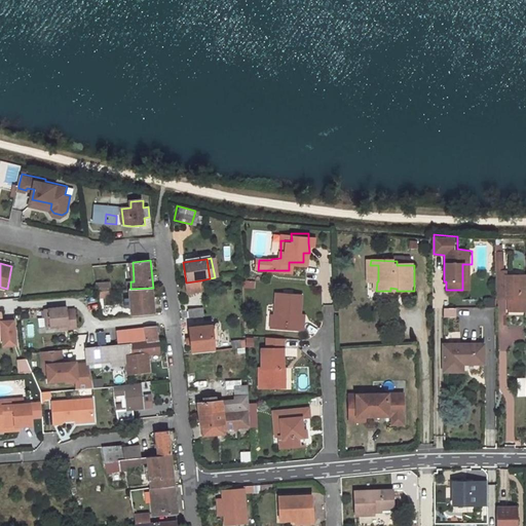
[(472,290),(472,264),(462,264),(462,290),(472,290)]
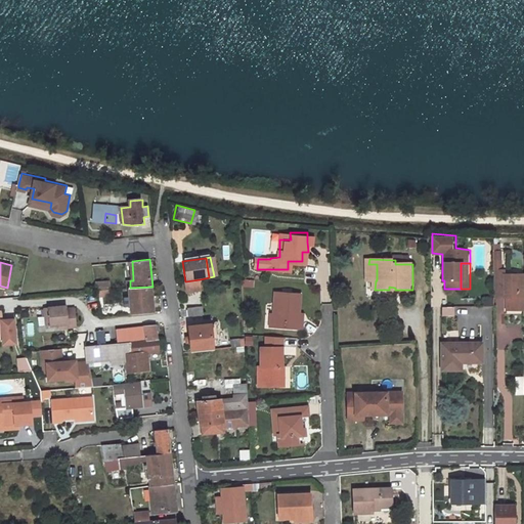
[(377,264),(368,264),(368,279),(376,280),(377,280),(377,264)]
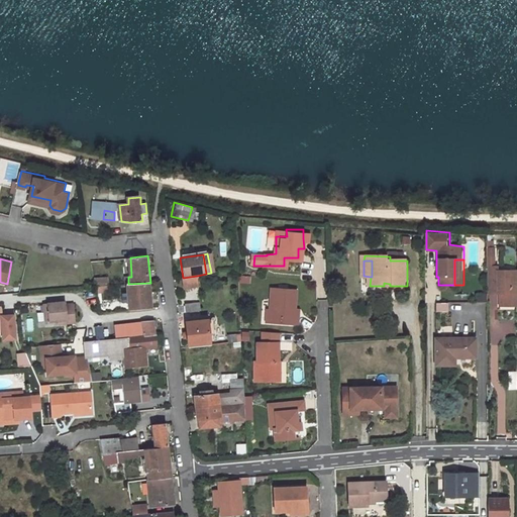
[(501,271),(490,271),(490,298),(507,298),(507,310),(516,309),(516,275),(501,275),(501,271)]
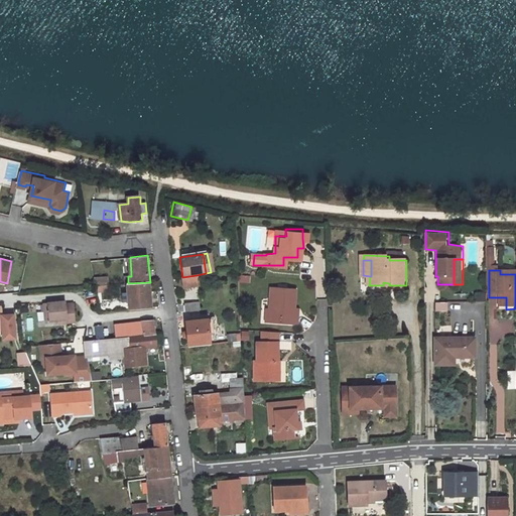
[(182,277),(180,277),(181,289),(199,287),(197,275),(182,277)]
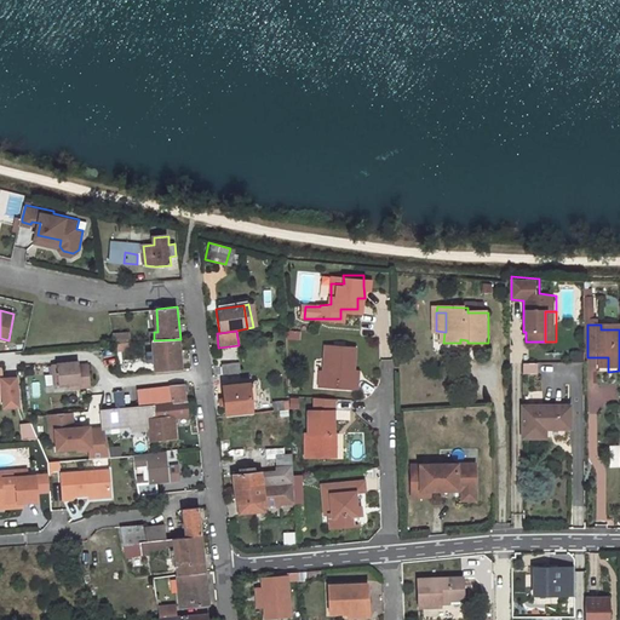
[(115,344),(131,343),(130,333),(114,334),(115,344)]
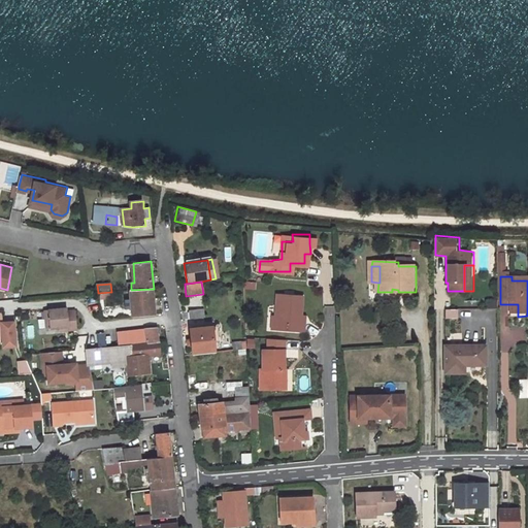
[(154,289),(131,290),(132,298),(127,298),(128,309),(133,308),(134,317),(157,315),(154,289)]
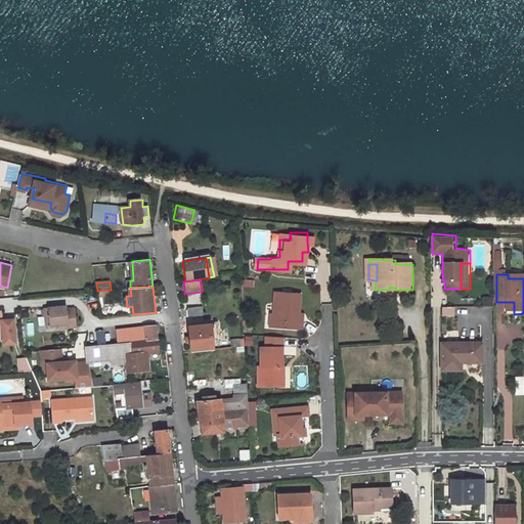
[(303,294),(278,292),(276,313),(278,313),(277,325),(304,328),(305,317),(301,317),(301,313),(303,294)]
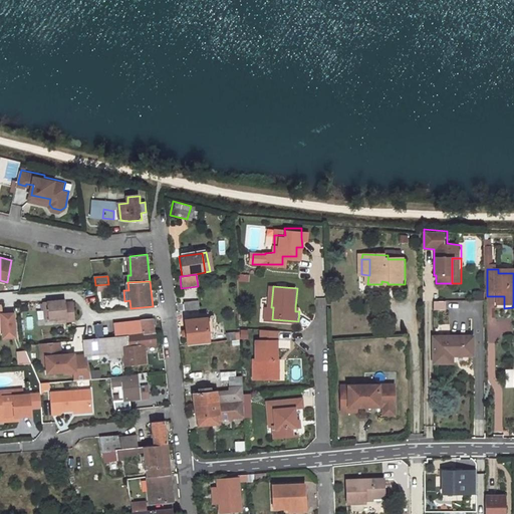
[(66,299),(44,301),(45,319),(57,318),(66,318),(66,321),(75,320),(74,302),(66,302),(66,299)]
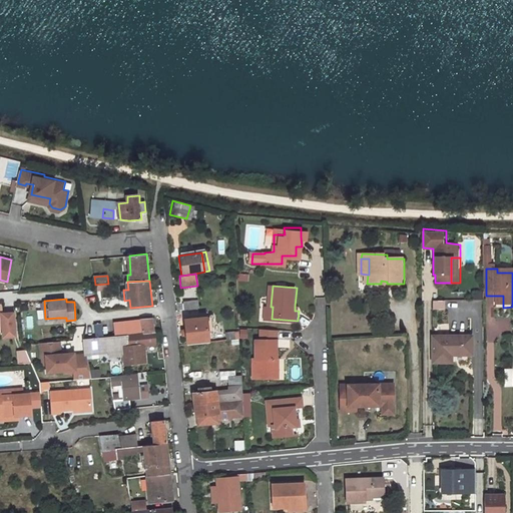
[(197,300),(182,302),(183,311),(198,309),(197,300)]
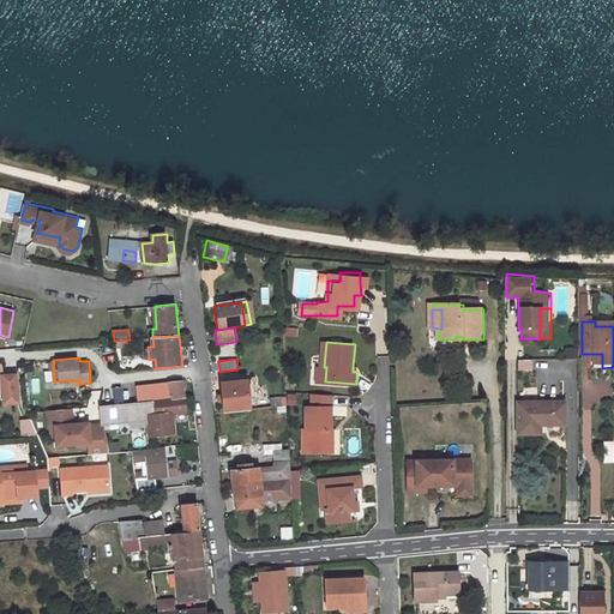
[(246,379),(218,383),(221,396),(216,397),(216,403),(222,402),(223,414),(250,410),(246,379)]
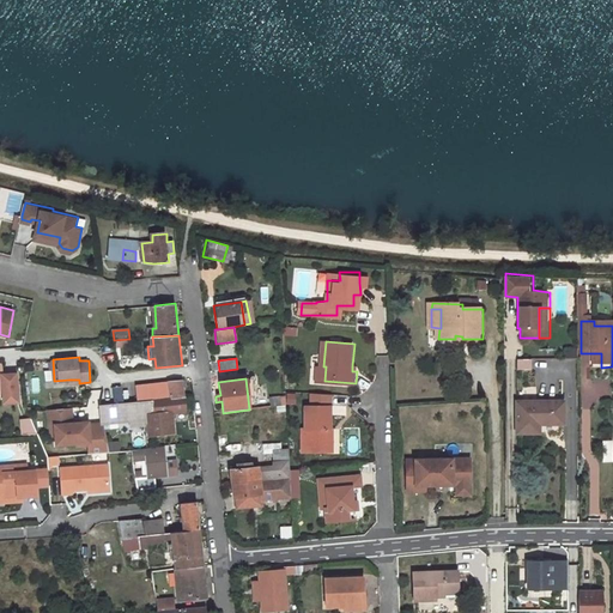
[(183,380),(137,386),(138,401),(156,399),(186,396),(183,380)]
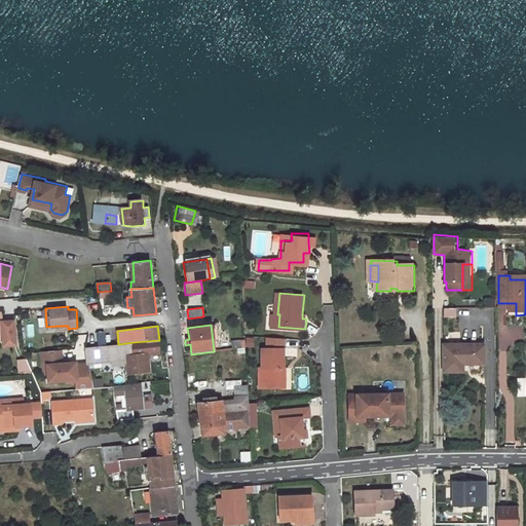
[(245,342),(245,333),(239,333),(239,339),(221,341),(222,350),(245,348),(245,342)]
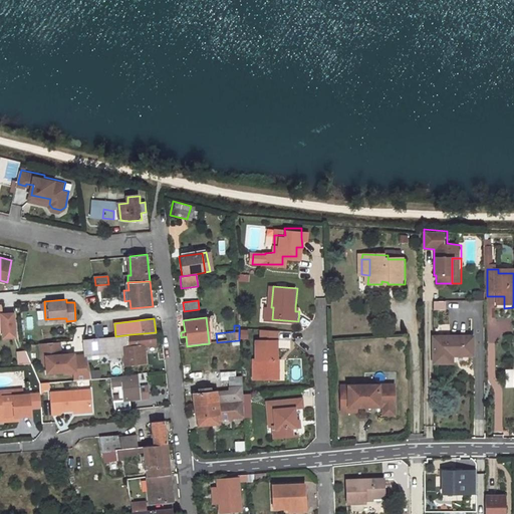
[(239,325),(239,334),(249,333),(248,326),(239,325)]
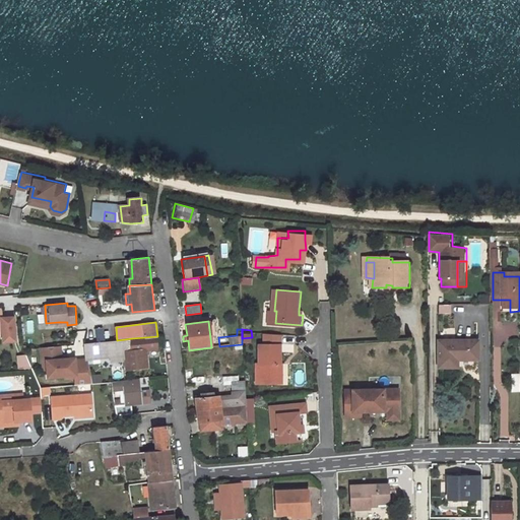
[(157,336),(132,338),(133,349),(135,369),(151,367),(150,349),(158,347),(157,336)]
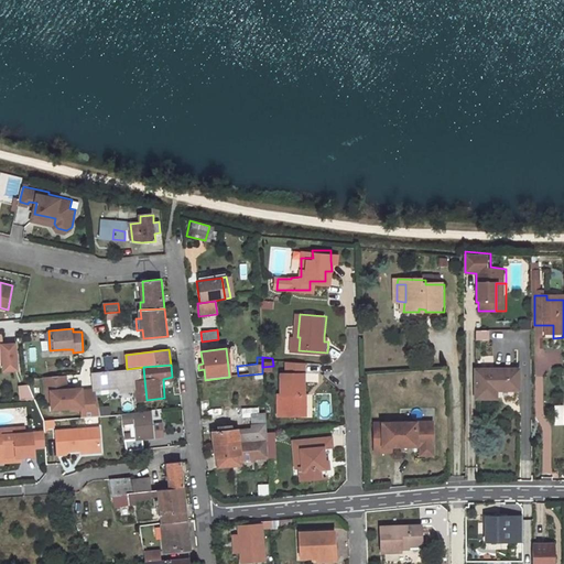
[(143,367),(127,369),(128,381),(144,379),(143,367)]
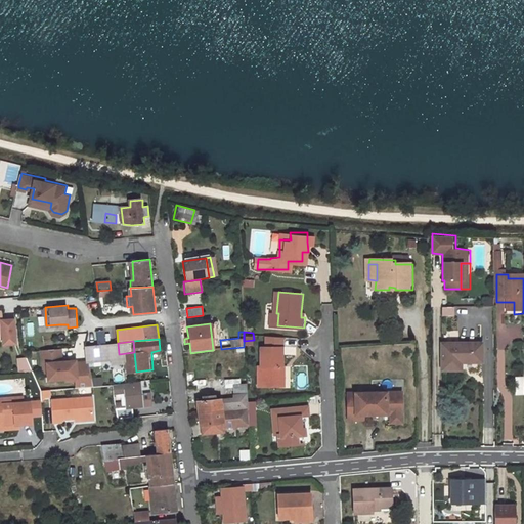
[(118,343),(105,344),(107,356),(119,355),(119,354),(118,343)]
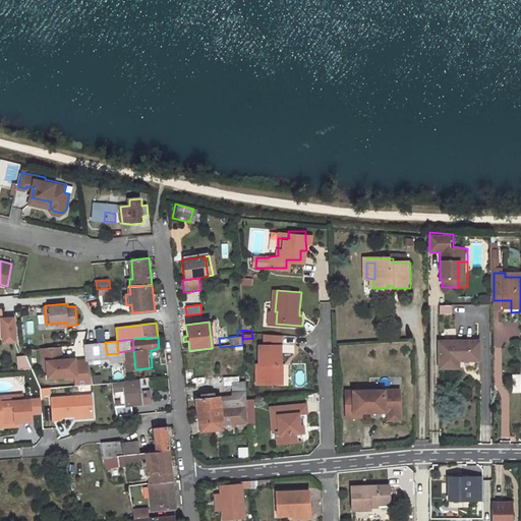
[(462,341),(442,341),(442,367),(460,367),(460,359),(462,359),(462,341)]
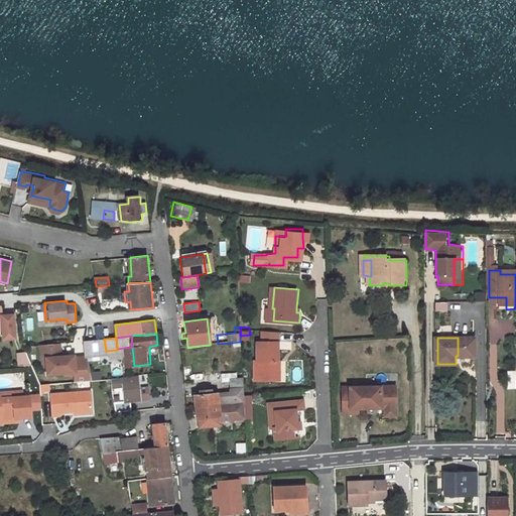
[(477,338),(458,338),(458,356),(477,356),(477,338)]
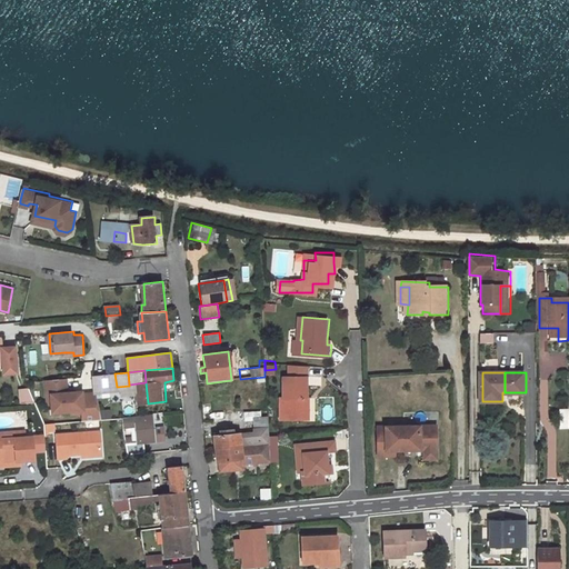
[(115,373),(93,375),(92,375),(95,391),(117,389),(115,373)]
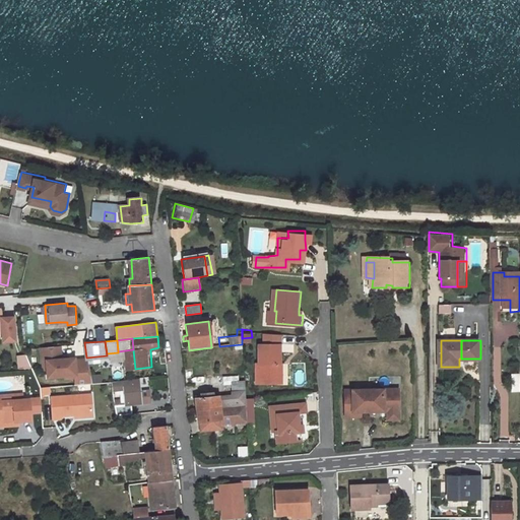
[(61,359),(60,344),(43,345),(42,345),(44,360),(47,360),(48,375),(75,373),(76,384),(92,382),(88,358),(73,360),(71,358),(61,359)]
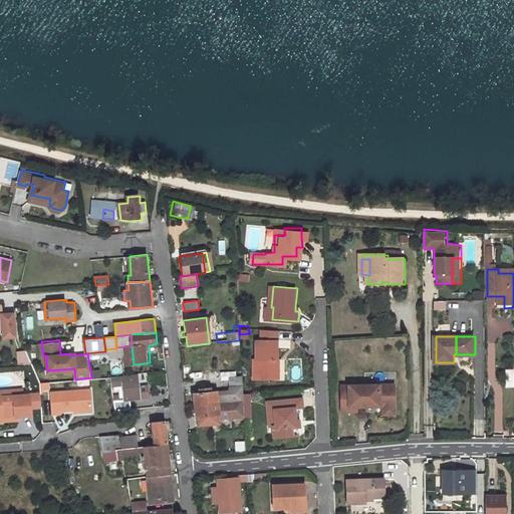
[(275,340),(254,340),(254,359),(251,359),(252,377),(273,377),(273,359),(275,359),(275,340)]
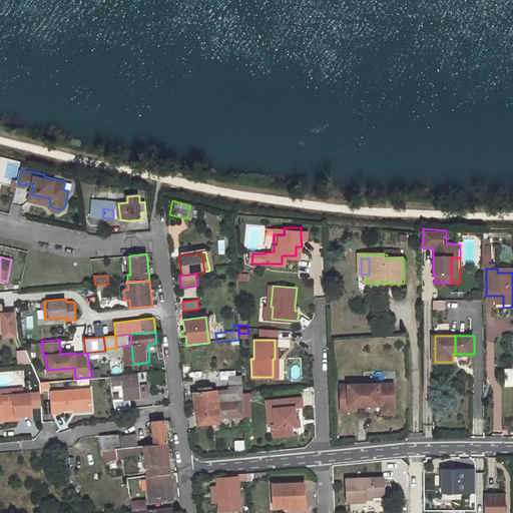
[(30,362),(25,349),(18,350),(18,363),(30,362)]
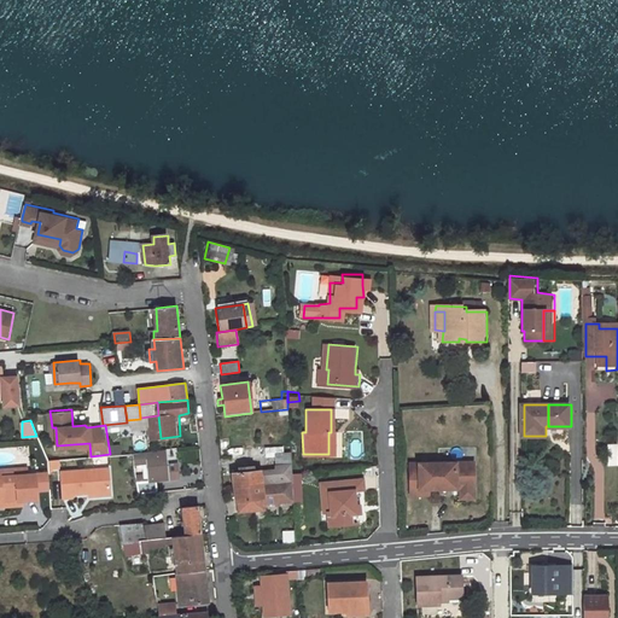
[(617,466),(617,443),(606,443),(606,466),(617,466)]
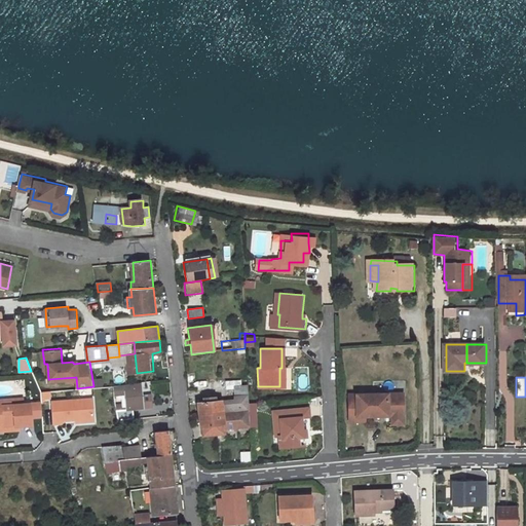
[(247,379),(231,380),(232,396),(230,396),(231,404),(232,412),(249,410),(247,379)]
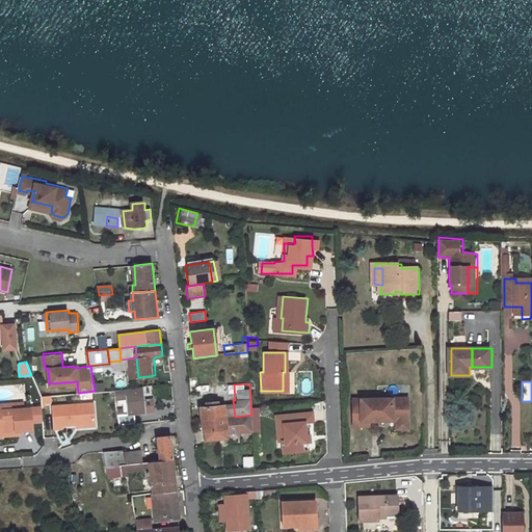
[(142,388),(114,390),(115,400),(127,399),(128,411),(117,413),(120,424),(137,423),(135,410),(144,409),(142,388)]
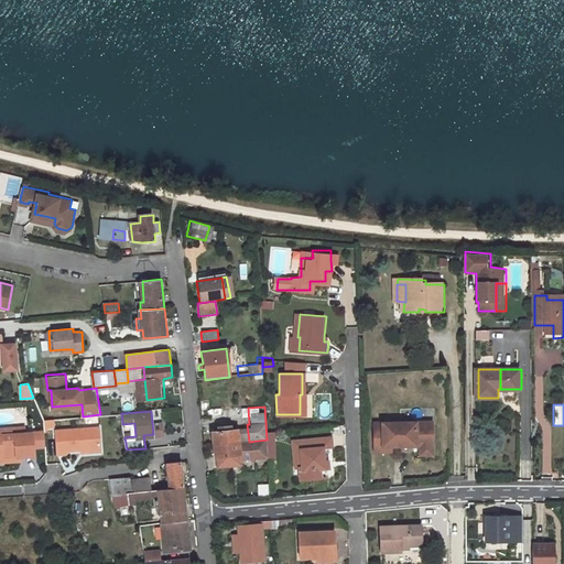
[(433,423),(376,423),(376,453),(392,452),(392,446),(422,446),(424,449),(431,449),(433,447),(433,423)]
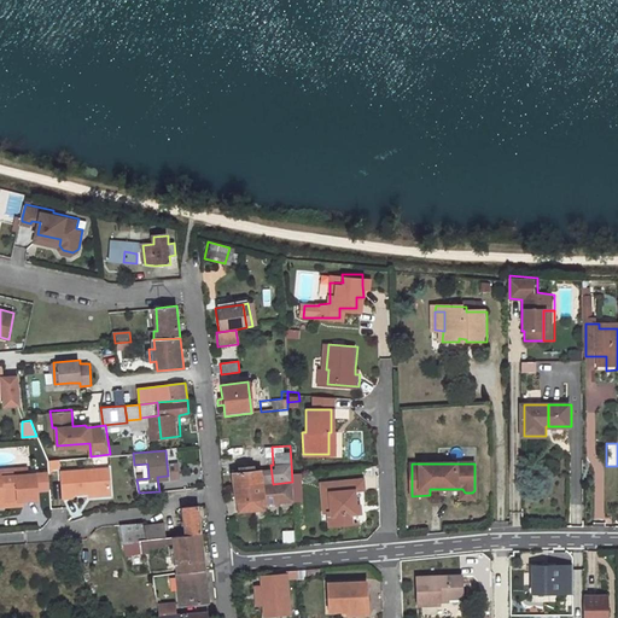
[(70,493),(86,491),(108,489),(105,467),(58,471),(60,497),(70,496),(70,493)]
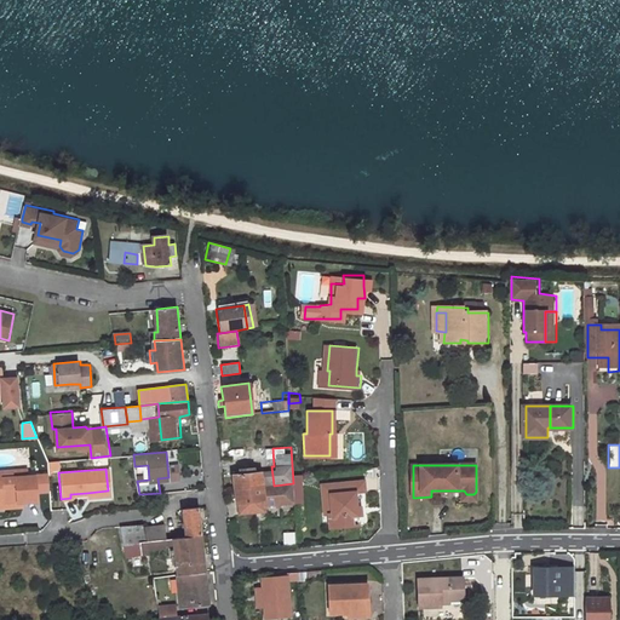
[(240,475),(230,476),(233,489),(274,486),(273,476),(260,476),(260,474),(251,475),(251,470),(240,471),(240,475)]
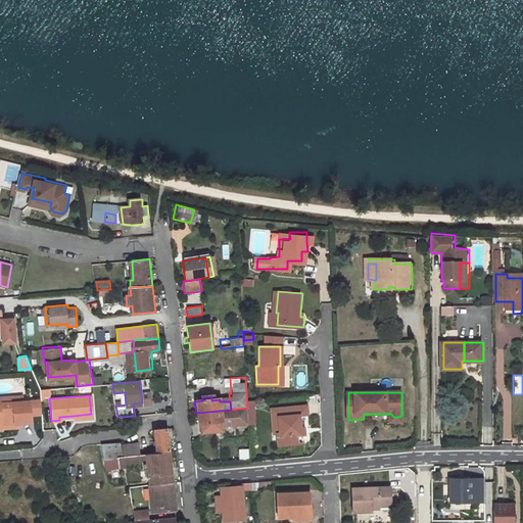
[(32,421),(31,399),(22,399),(0,400),(0,423),(18,422),(32,421)]
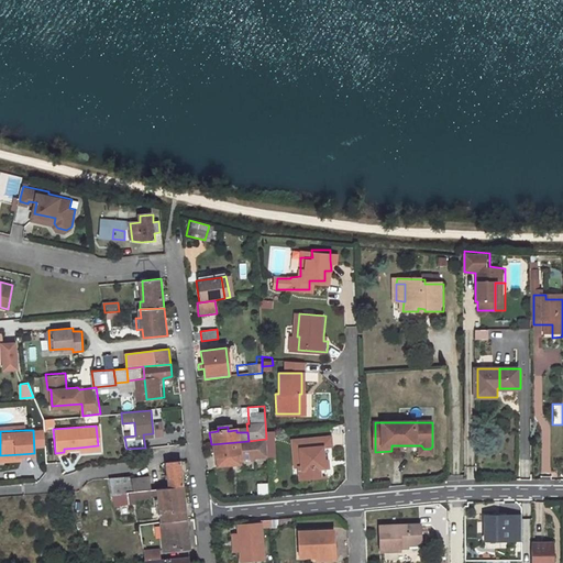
[(332,437),(302,439),(305,465),(300,465),(301,478),(327,476),(326,467),(328,466),(329,466),(329,463),(329,462),(328,461),(326,460),(322,461),(322,456),(326,455),(324,446),(333,445),(332,437)]
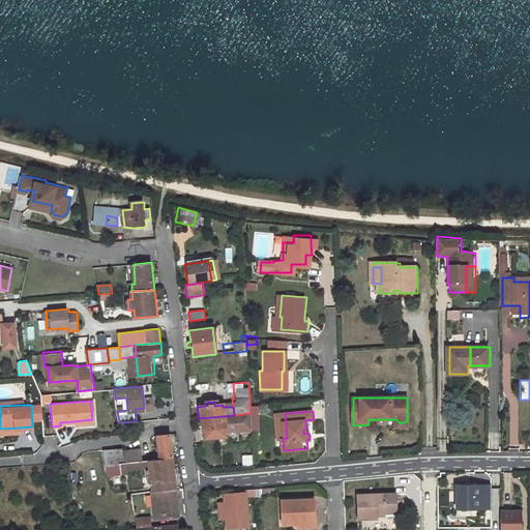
[(234,415),(199,418),(200,431),(225,429),(225,434),(252,431),(251,413),(234,415)]
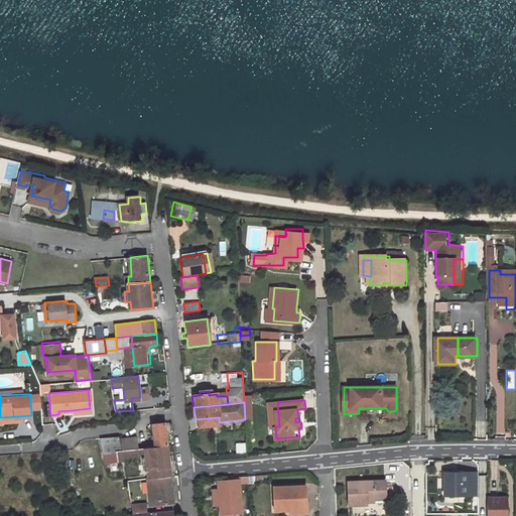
[(277,402),(270,402),(272,426),(275,426),(279,426),(277,402)]
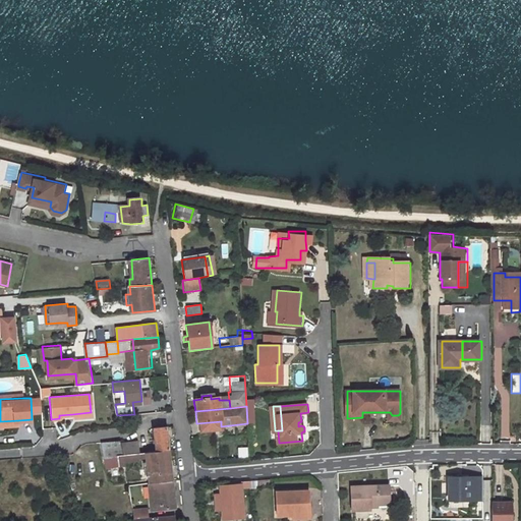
[(392,415),(390,412),(390,421),(400,421),(400,413),(398,415),(392,415)]
